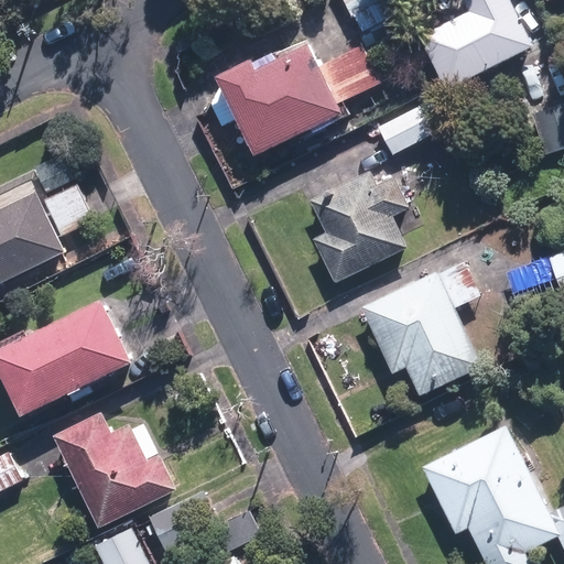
[(402,36),(384,0),(339,0),(348,18),(351,15),(360,33),(358,34),(368,53),(402,36)]
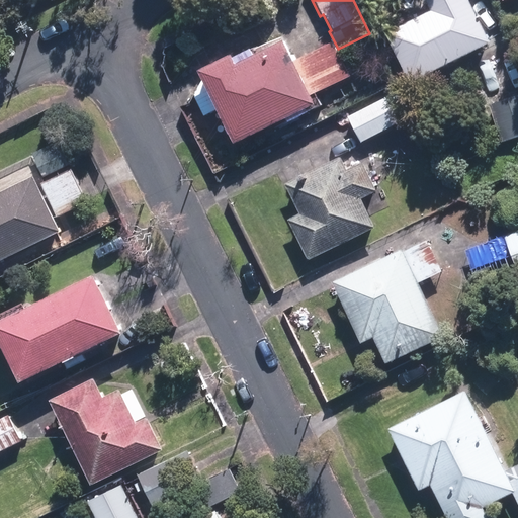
[(409,84),(488,45),(465,0),(423,0),(430,12),(384,34),(409,84)]
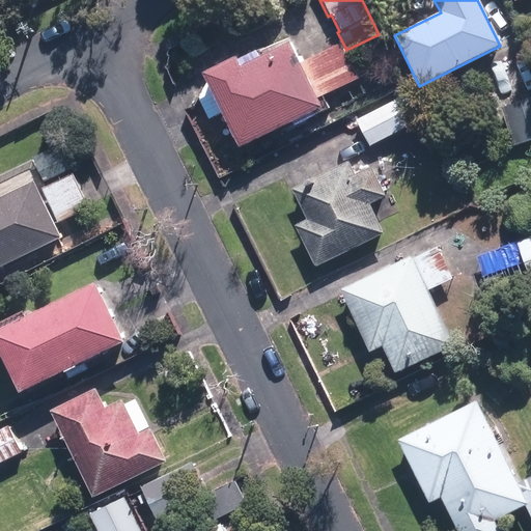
[(238,149),(320,109),(315,99),(358,78),(341,44),(299,64),(289,44),(238,68),(233,58),(201,74),(238,149)]
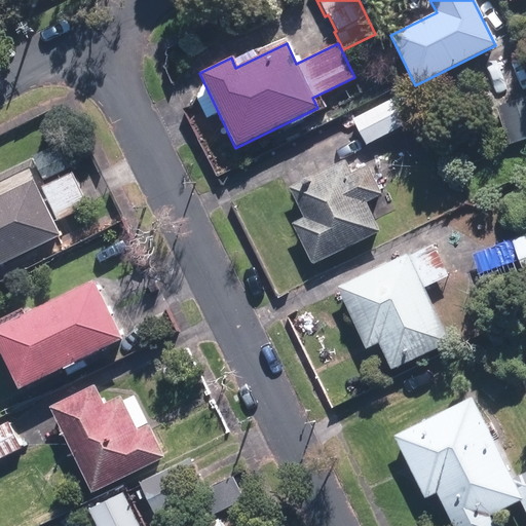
[(509,145),(525,139),(525,97),(495,107),(509,145)]
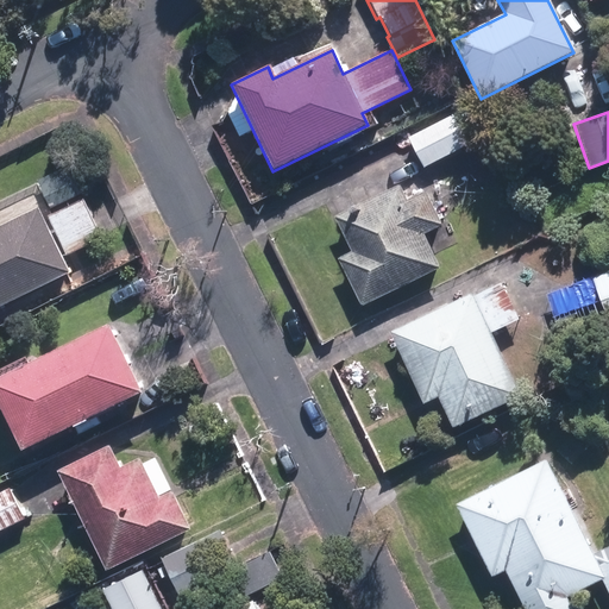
[(422,168),(466,145),(452,115),(408,137),(422,168)]
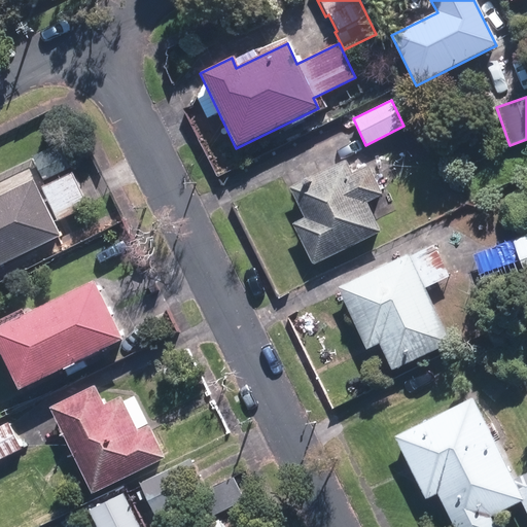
[(353,174),(347,161),(290,188),(305,219),(292,224),(313,267),(382,234),(367,203),(383,196),(369,166),(353,174)]
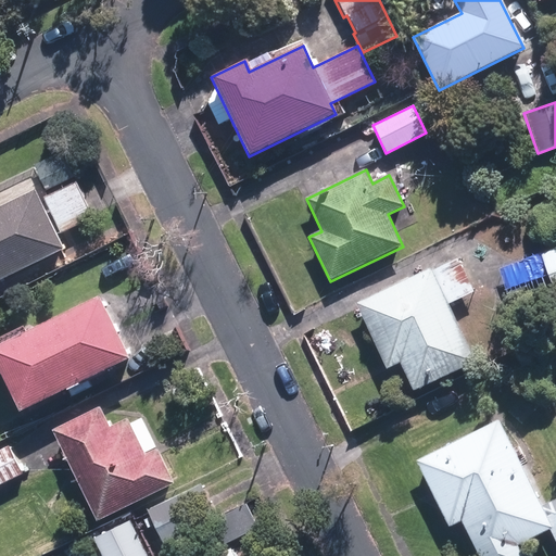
[(50,194),(66,228),(99,212),(81,178),(50,194)]
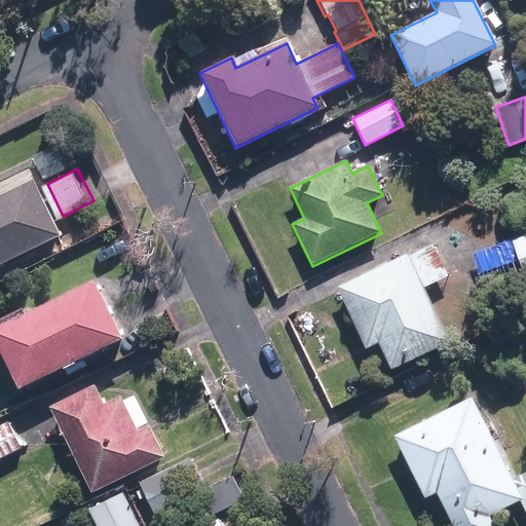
[(0,263),(67,230),(38,175),(0,192),(0,263)]
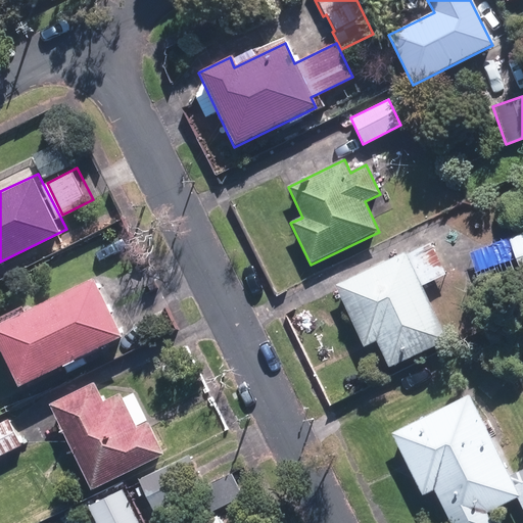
[(522,272),(522,231),(510,237),(522,272)]
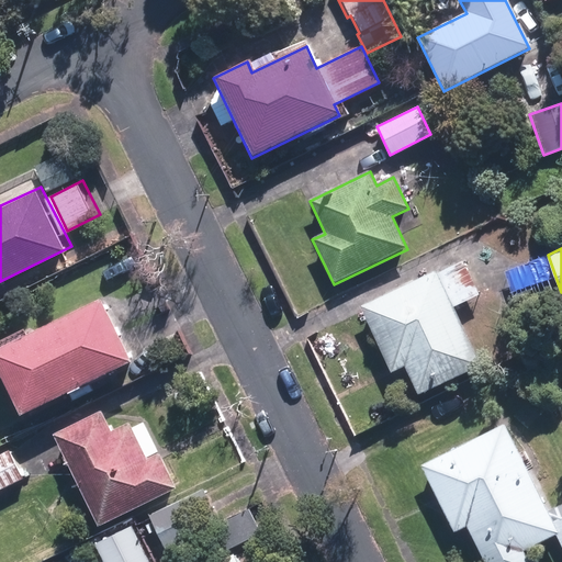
[(479,294),(463,261),(439,273),(438,270),(360,305),(391,372),(405,366),(418,394),(481,364),(453,305),(479,294)]
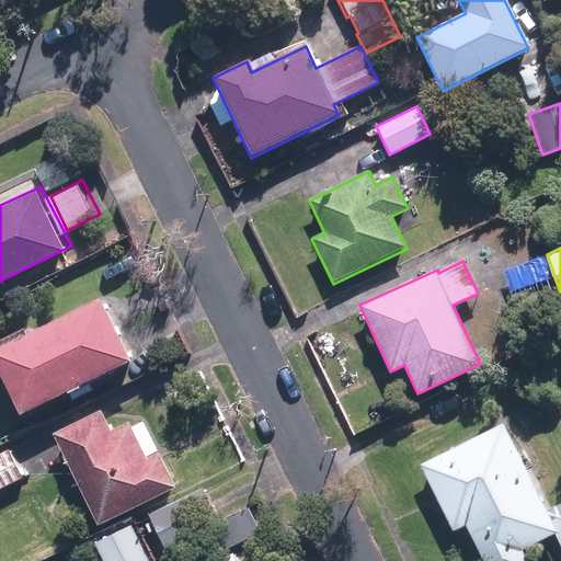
[(0,350),(31,413),(142,358),(112,295),(0,348),(0,350)]
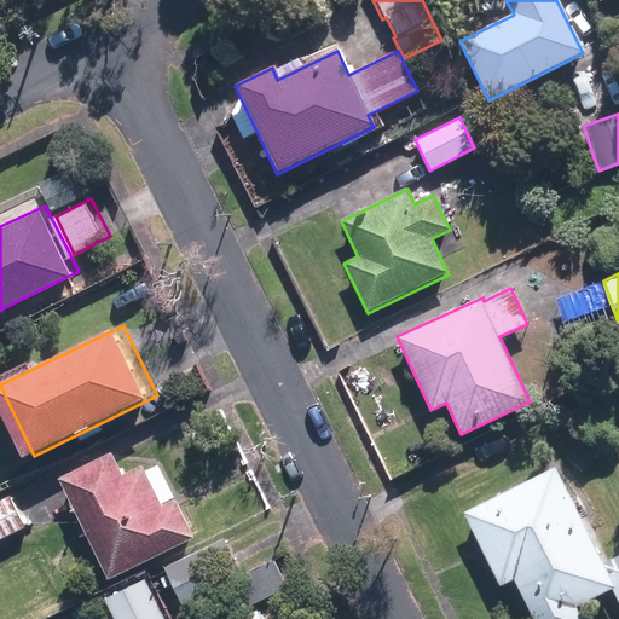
[(114,576),(201,534),(183,497),(168,503),(149,462),(127,473),(116,450),(65,474),(114,576)]
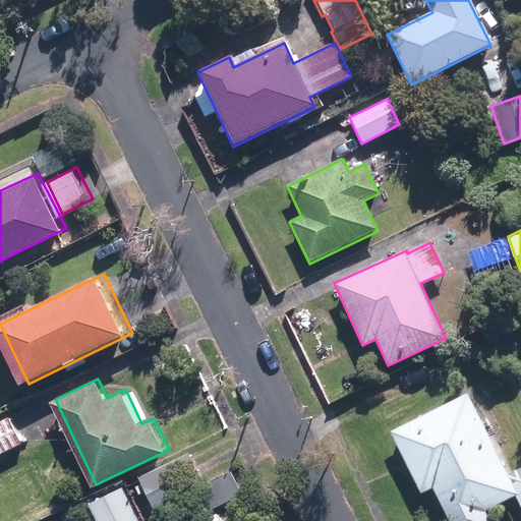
[(390,431),(420,495),(431,488),(447,520),(489,520),(485,511),(516,496),(520,506),(520,466),(507,473),(468,394),(390,431)]
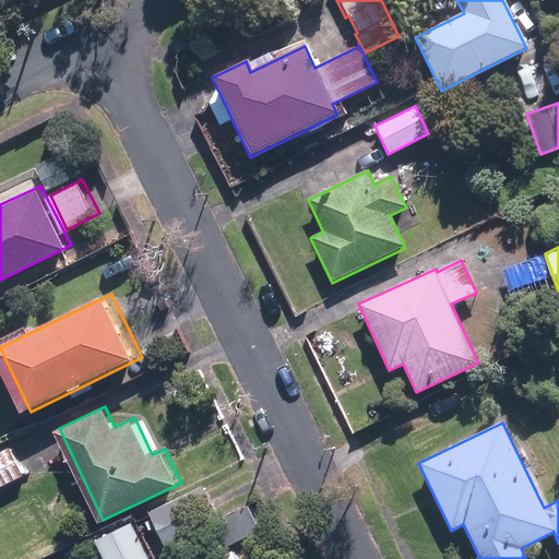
[(0,488),(30,474),(15,445),(0,452),(0,488)]
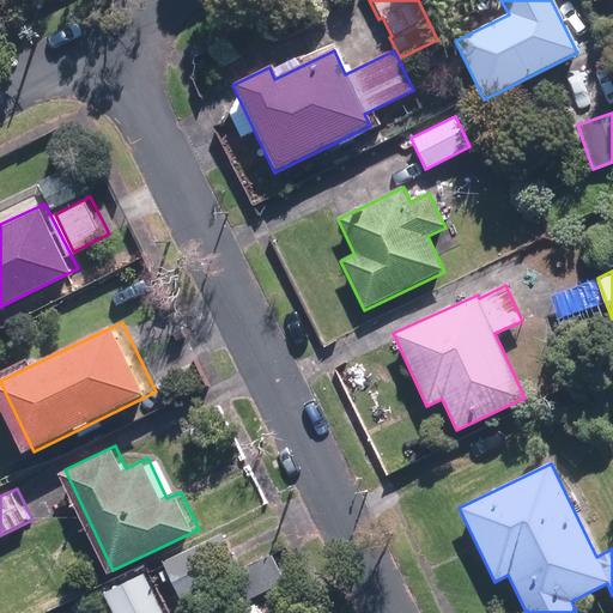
[(224,532),(165,560),(186,599),(243,571),(224,532)]
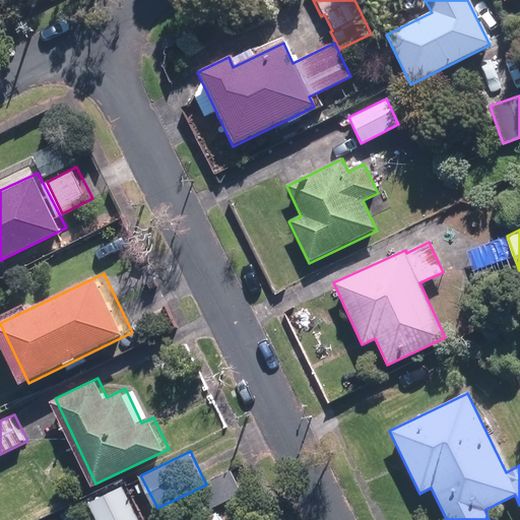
[(233,470),(206,484),(217,506),(244,493),(233,470)]
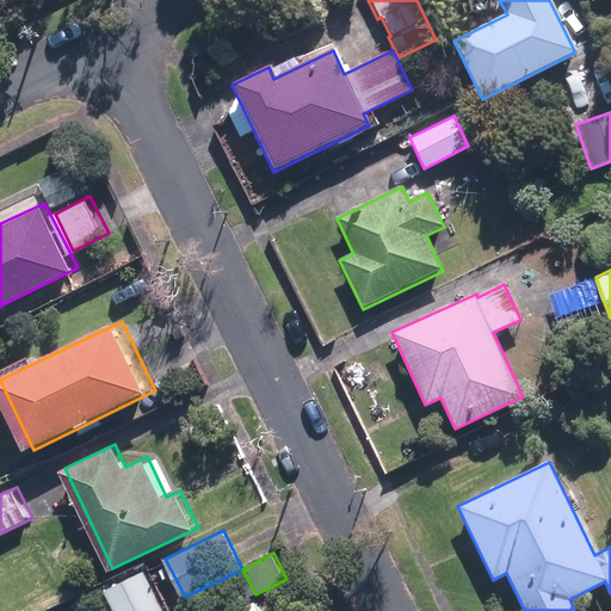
[(106,588),(117,610),(166,610),(146,571),(106,588)]
